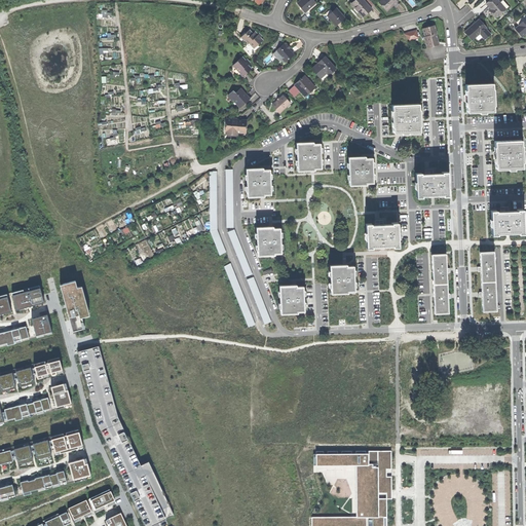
[(316,3),(312,0),(300,0),(297,3),(305,12),(308,9),(307,8),(311,5),(312,5),(313,6),(316,3)]
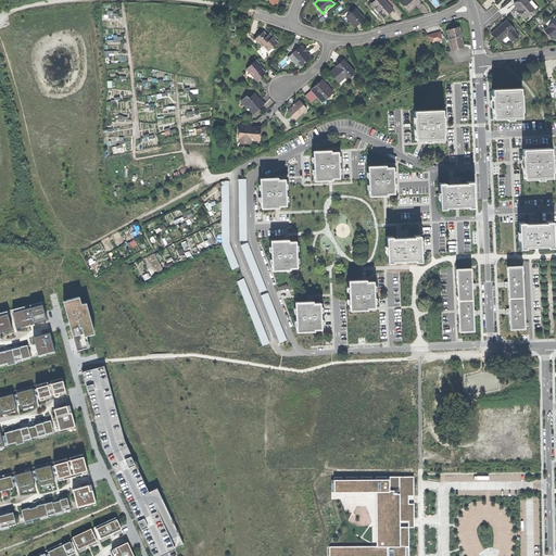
[(380,14),(382,16),(387,12),(391,9),(391,8),(394,4),(389,0),(375,0),(370,4),(380,14)]
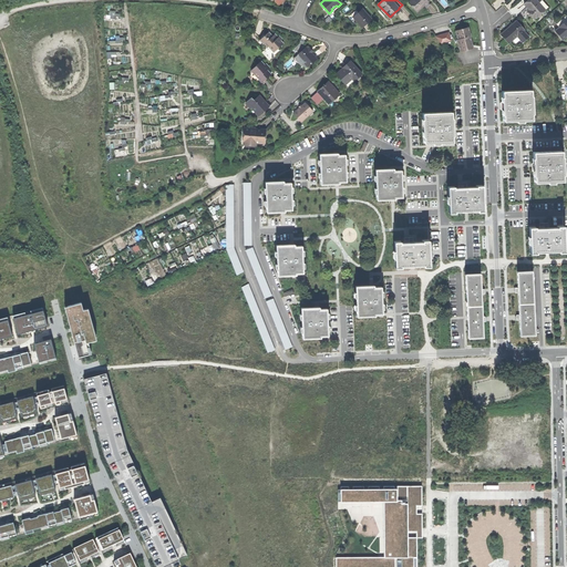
[(410,0),(408,2),(416,12),(423,6),(425,8),(430,4),(425,0),(410,0)]
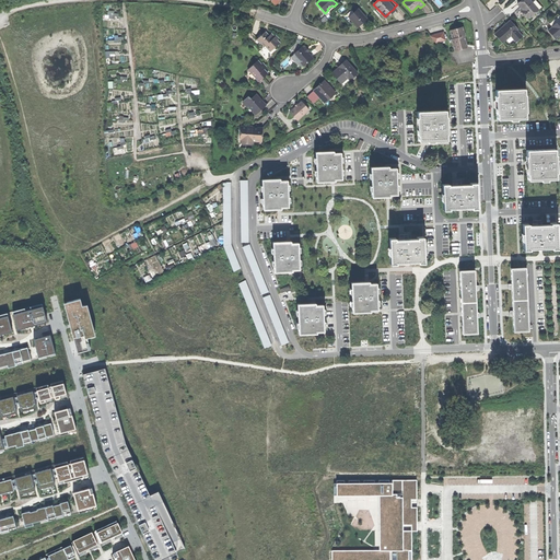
[(529,18),(539,10),(529,0),(521,0),(517,3),(523,10),(525,13),(524,14),(527,19),(529,18)]
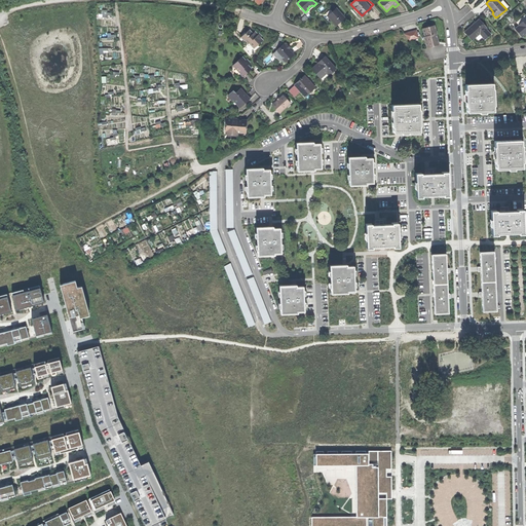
[(331,21),(335,25),(339,22),(343,17),(336,9),(332,12),(329,9),(325,13),(331,21)]
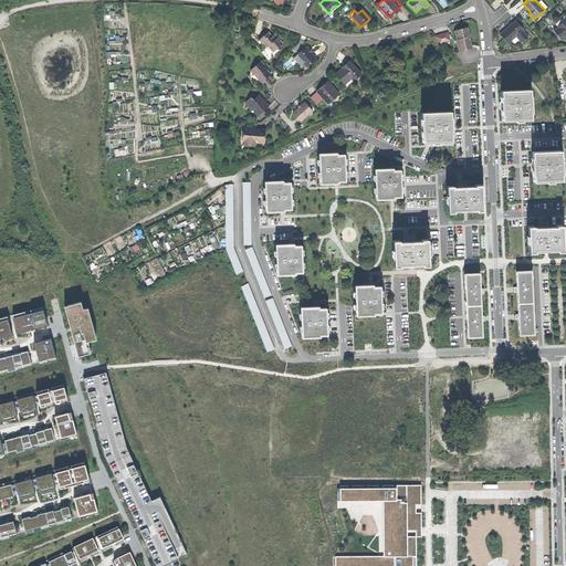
[(557,27),(565,19),(564,17),(555,24),(557,27)]
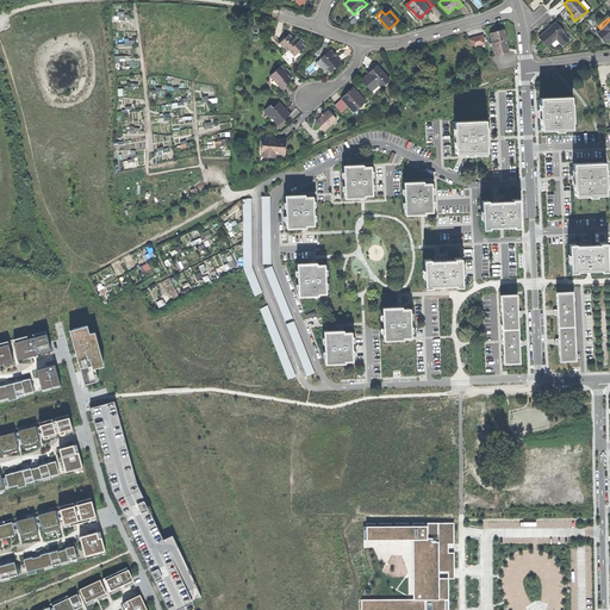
[(609,20),(601,29),(602,30),(597,33),(605,43),(609,39),(609,38),(609,20)]
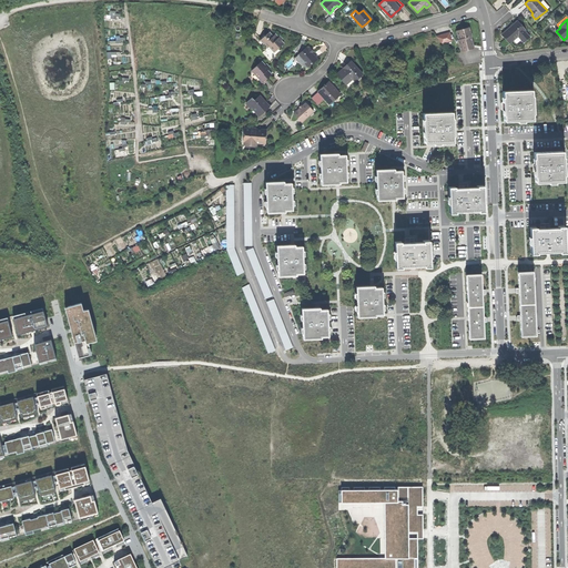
[(501,36),(509,43),(518,36),(524,42),(529,37),(525,31),(525,30),(518,21),(509,29),(501,36)]
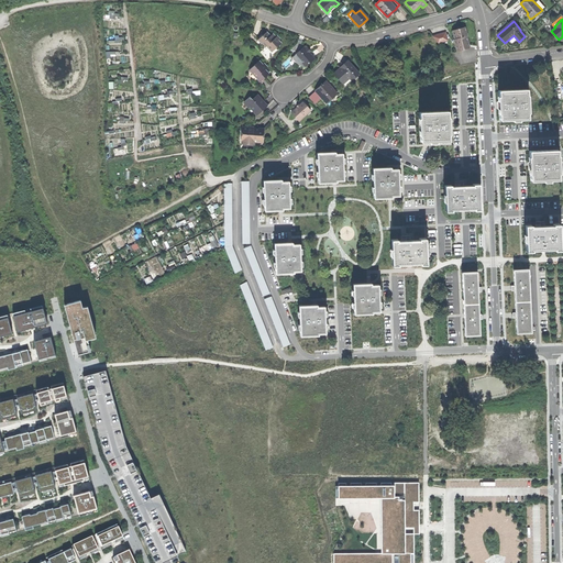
[(457,52),(470,47),(468,45),(466,37),(467,36),(465,28),(459,30),(453,31),(455,40),(454,40),(457,52)]
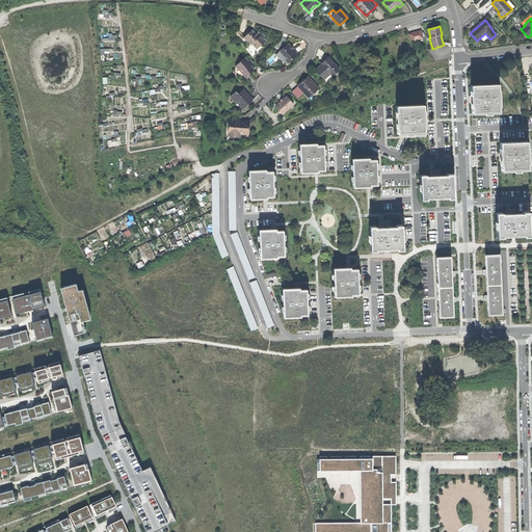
[(251,44),(256,48),(260,44),(262,45),(266,41),(263,38),(261,35),(258,32),(256,34),(255,33),(251,30),(244,37),(250,45),(251,44)]
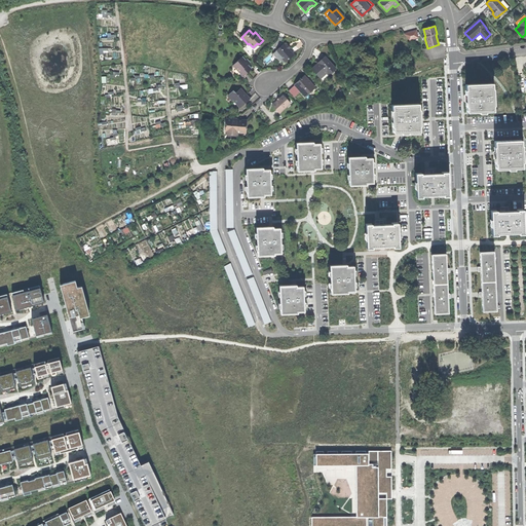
[(409,40),(418,38),(416,31),(404,34),(409,40)]
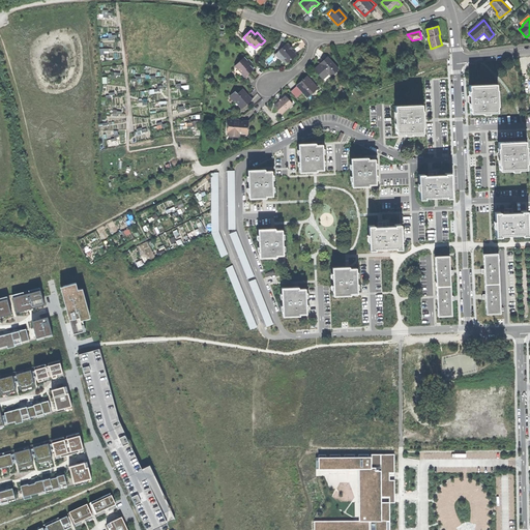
[(285,39),(281,38),(280,42),(275,46),(278,50),(285,43),(284,41),(285,39)]
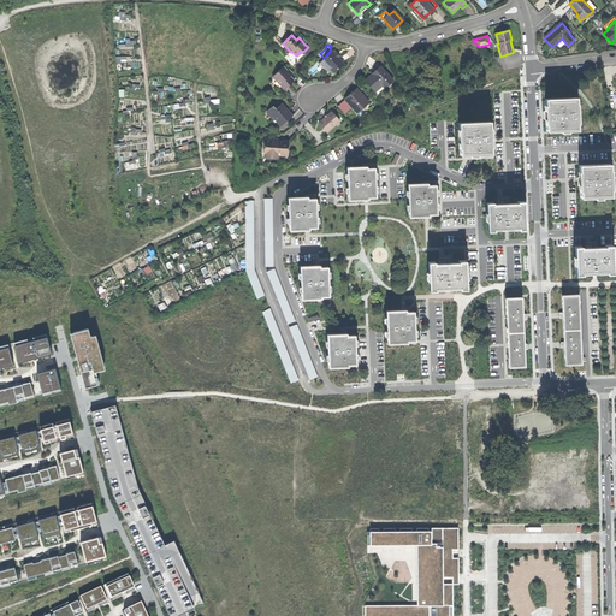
[(332,52),(324,60),(331,67),(335,72),(343,64),(338,58),(335,54),(332,52)]
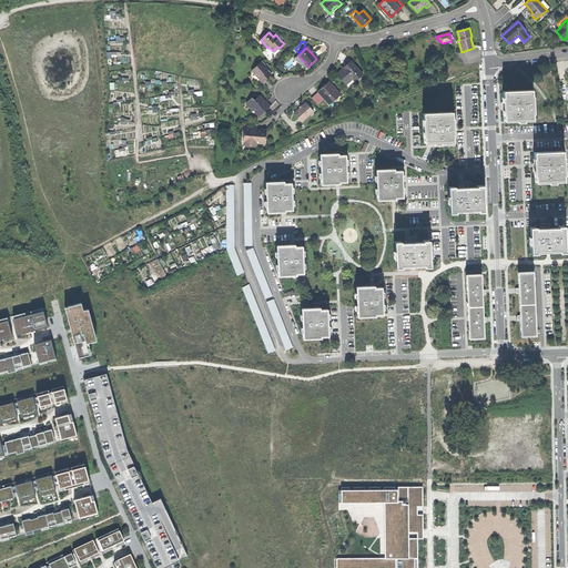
[(265,77),(267,79),(272,74),(267,70),(266,69),(269,67),(266,63),(265,64),(262,61),(251,71),(261,81),(265,77)]
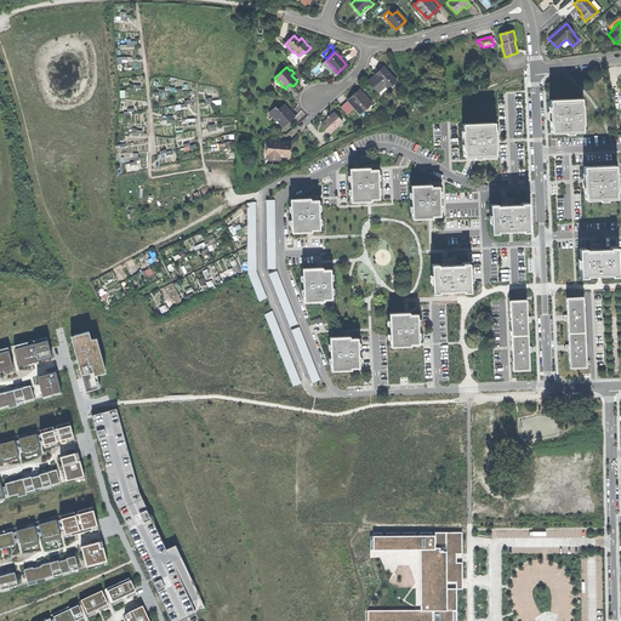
[(368,81),(381,96),(397,81),(383,67),(377,72),(376,73),(375,74),(375,75),(368,81)]
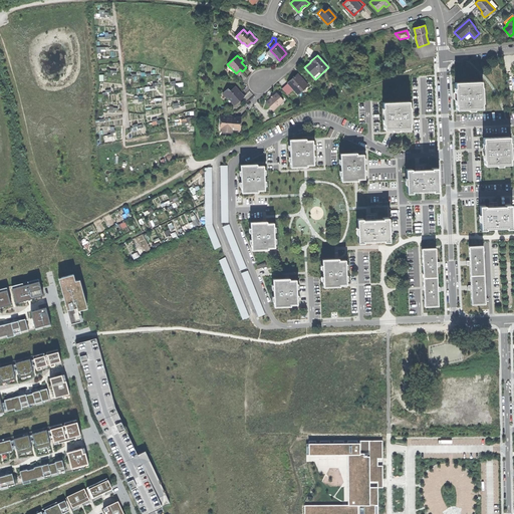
[(293,89),(298,94),(308,85),(304,81),(297,74),(288,83),(293,89)]
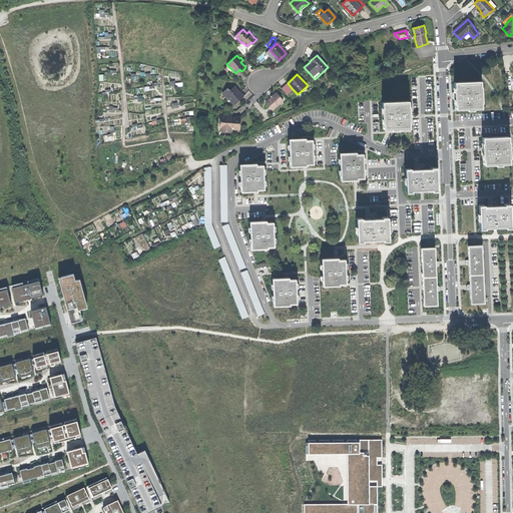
[(473,109),(481,108),(480,81),(454,82),(455,93),(456,93),(456,96),(456,99),(455,99),(455,110),(467,109),(473,109)]
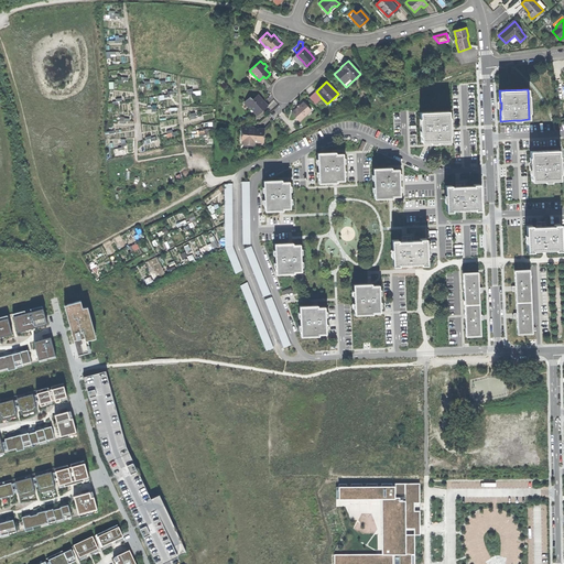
[(315,104),(322,98),(316,91),(310,98),(315,104)]
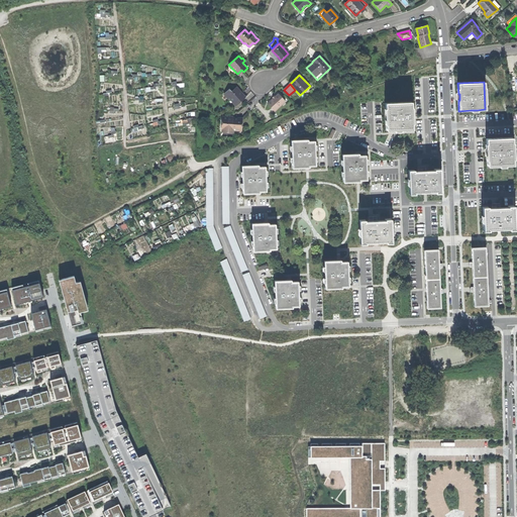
[(229,98),(235,105),(240,100),(244,97),(241,94),(236,88),(231,92),(229,90),(224,94),(228,99),(229,98)]
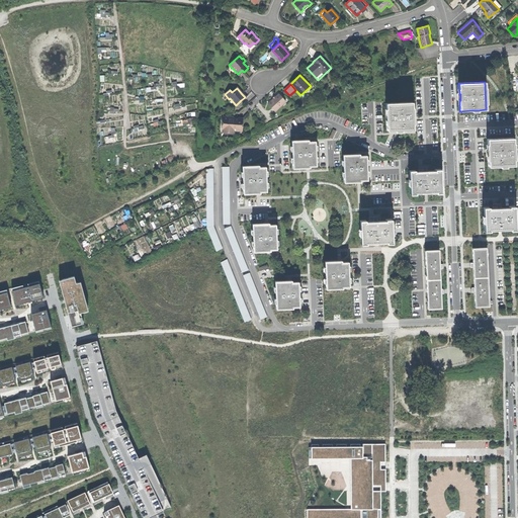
[(272,108),(275,111),(285,101),(278,94),(274,98),(273,99),(268,103),(272,108)]
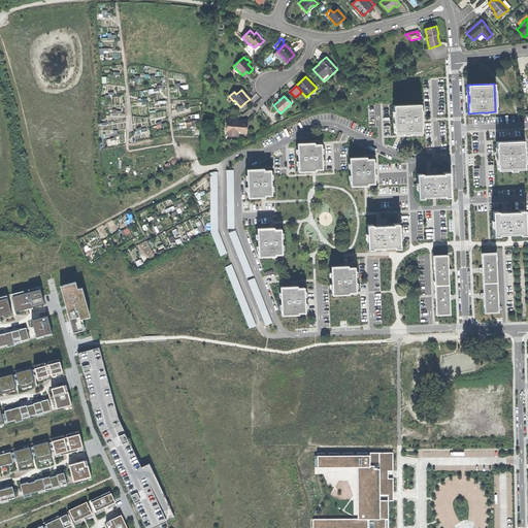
[(420,116),(421,114),(420,104),(393,105),(395,133),(403,133),(409,133),(422,132),(421,122),(420,122),(420,116)]
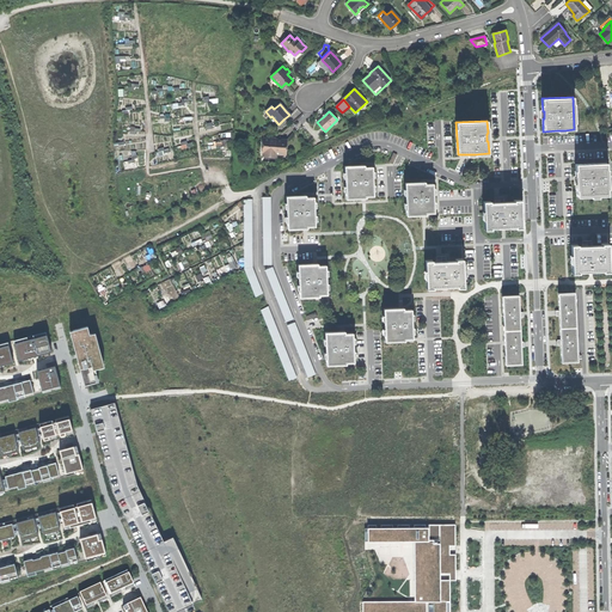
[(276,157),(285,158),(286,140),(280,140),(264,139),(263,152),(263,161),(275,163),(276,157)]
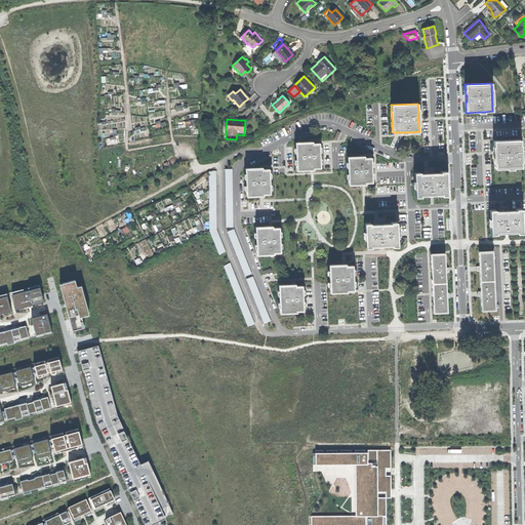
[(513,168),(521,167),(520,139),(493,140),(494,152),(495,152),(495,158),(494,158),(494,169),(507,168),(513,168)]
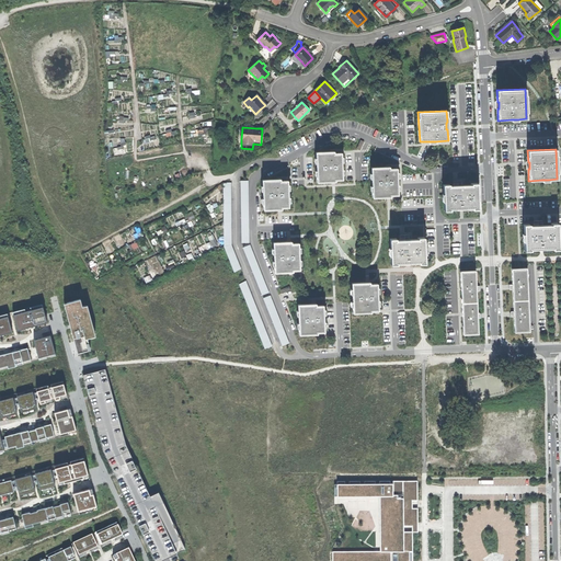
[(335,182),(335,180),(343,180),(343,175),(342,170),(342,163),(342,157),(342,153),(334,153),(334,151),(331,151),(330,151),(316,152),(317,159),(317,164),(317,171),(317,176),(318,183),(331,182),(333,182),(335,182)]
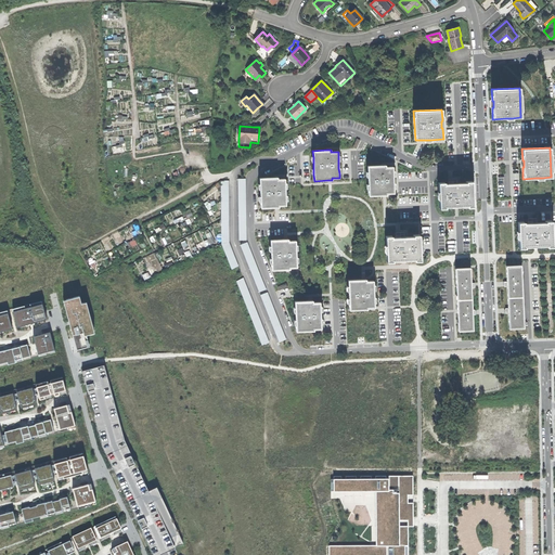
[(386,194),(394,193),(394,189),(394,183),(394,177),(392,171),(392,167),(386,167),(386,165),(382,165),(368,166),(368,171),(368,178),(369,184),(369,190),(369,196),(383,195),(384,195),(386,195),(386,194)]
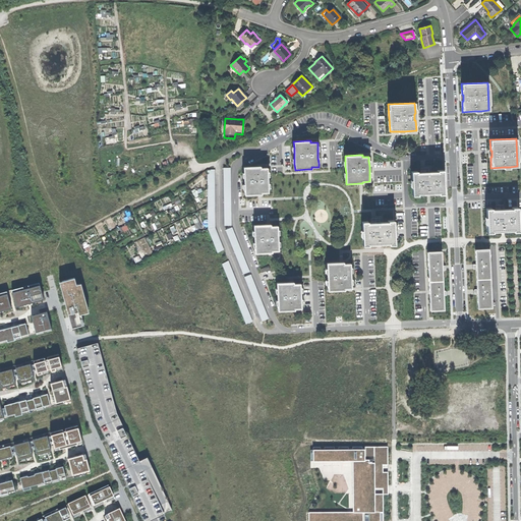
[(262,194),(262,193),(269,193),(269,188),(268,183),(268,177),(268,172),(268,168),(261,168),(261,166),(258,166),(256,166),(243,167),(244,173),(244,178),(244,184),(244,189),(245,195),(257,194),(259,194),(262,194)]
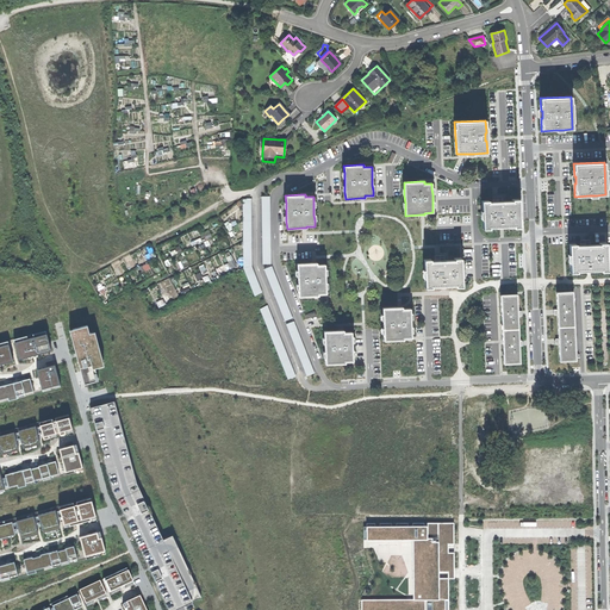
[(255,297),(262,292),(251,267),(251,199),(243,199),(243,268),(255,297)]
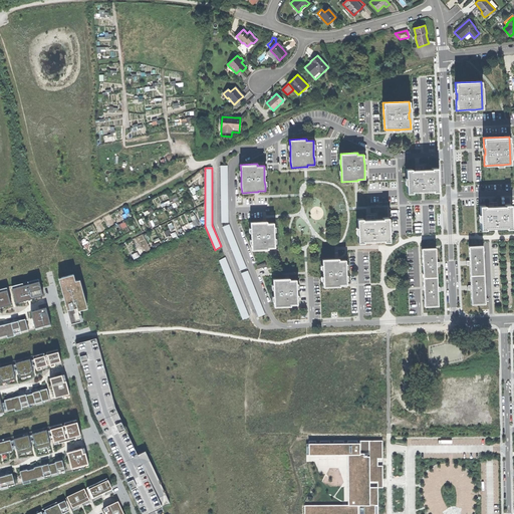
[(412,169),(406,169),(407,173),(407,178),(407,185),(408,193),(413,193),(413,191),(421,191),(425,191),(433,191),(433,192),(438,192),(438,184),(437,177),(437,168),(432,168),(432,170),(427,170),(424,170),(420,170),(416,170),(412,171),(412,169)]
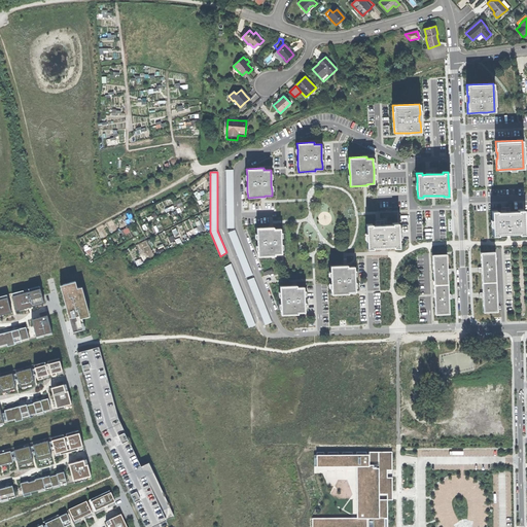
[(497,211),(491,211),(492,219),(492,227),(493,236),(498,236),(498,234),(506,234),(511,234),(519,233),(519,235),(525,235),(524,225),(524,218),(523,210),(518,210),(518,211),(505,212),(505,210),(501,210),(501,212),(497,212),(497,211)]
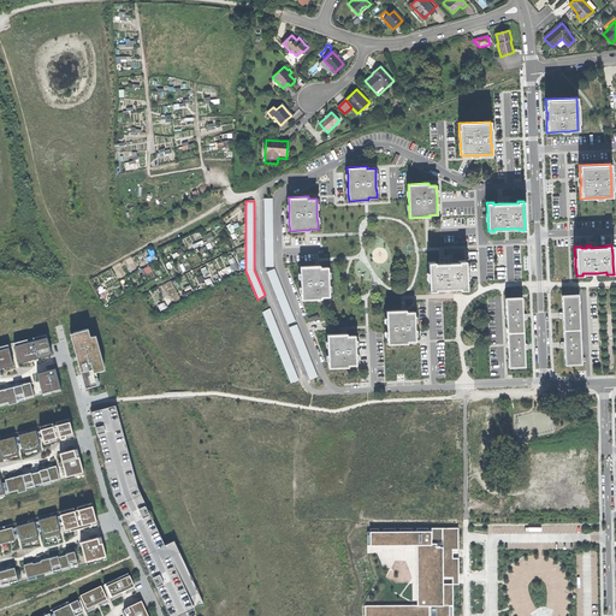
[(460,290),(467,290),(466,285),(466,279),(466,271),(465,260),(458,261),(458,262),(452,262),(445,264),(439,264),(434,264),(434,262),(428,262),(428,272),(430,280),(430,291),(437,291),(437,289),(446,289),(450,289),(460,288),(460,290)]
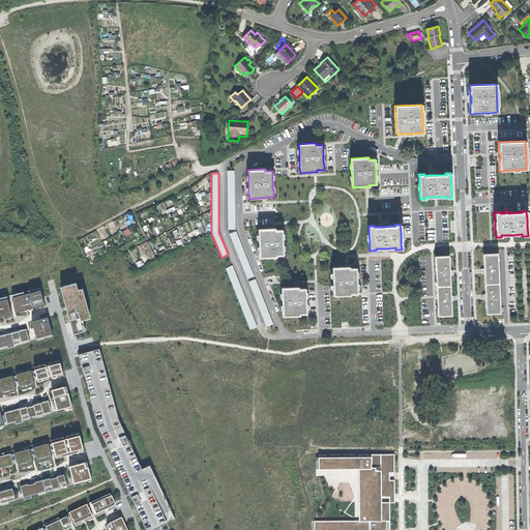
[(276,257),(276,256),(284,255),(284,251),(283,245),(283,239),(283,234),(283,230),(275,230),(275,229),(274,229),(272,229),(271,229),(258,229),(259,235),(259,240),(259,246),(259,253),(260,258),(274,257),(276,257)]
